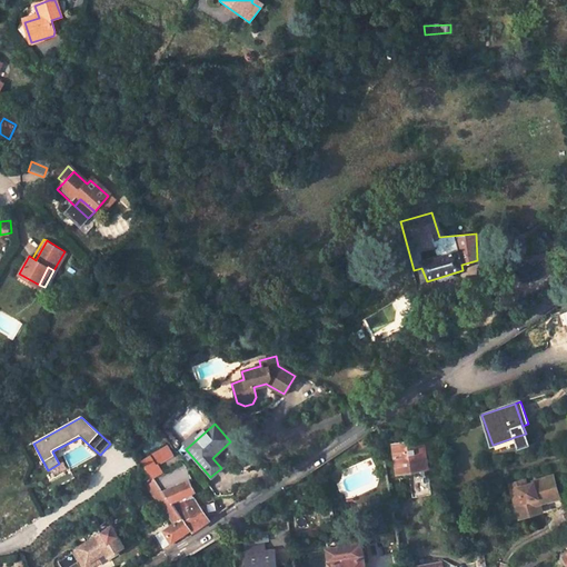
[(515,437),(518,448),(529,445),(526,434),(515,437)]
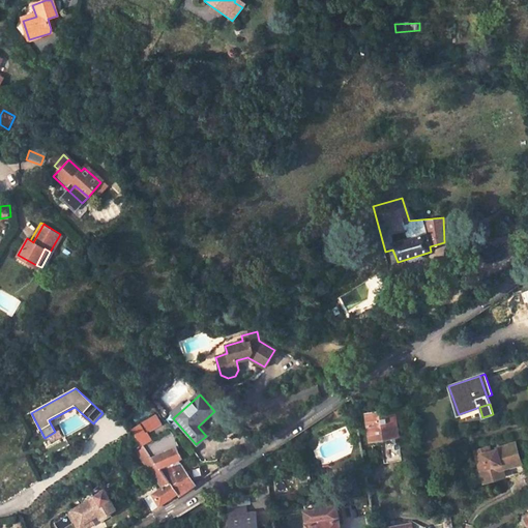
[(364,416),(369,441),(392,437),(388,412),(364,416)]
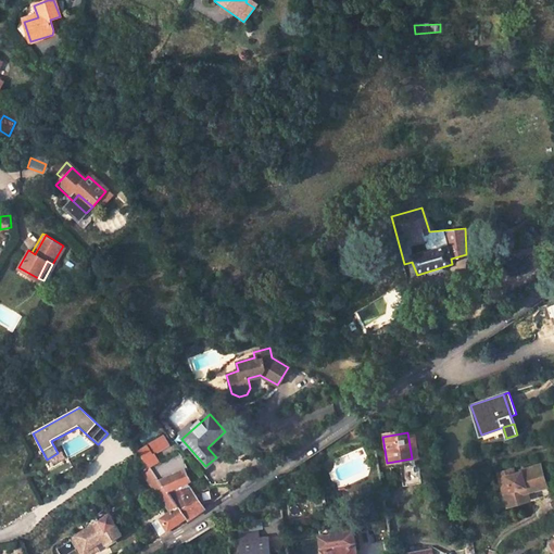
[(143,462),(162,449),(155,440),(137,453),(143,462)]
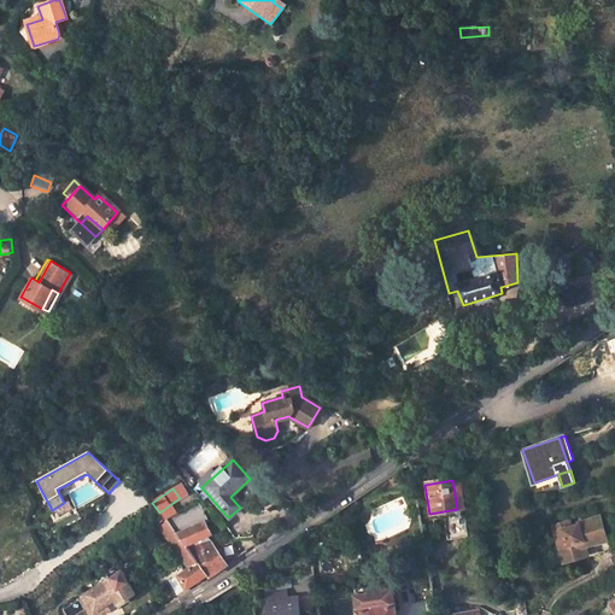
[(169,526),(174,533),(175,534),(189,528),(185,519),(169,526)]
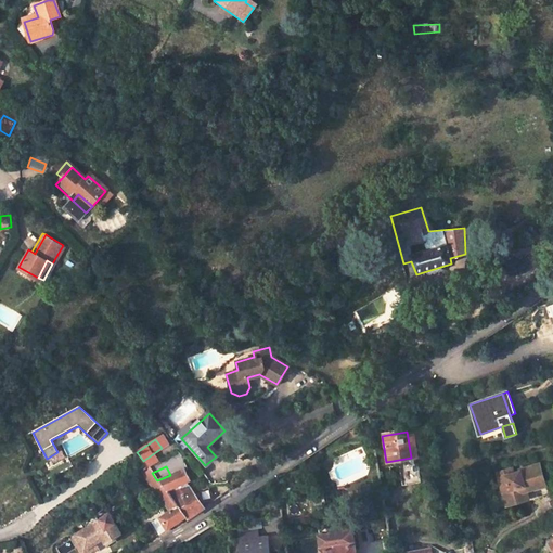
[(510,477),(493,483),(499,499),(503,498),(506,509),(524,502),(523,494),(541,489),(535,467),(515,473),(515,476),(510,477)]
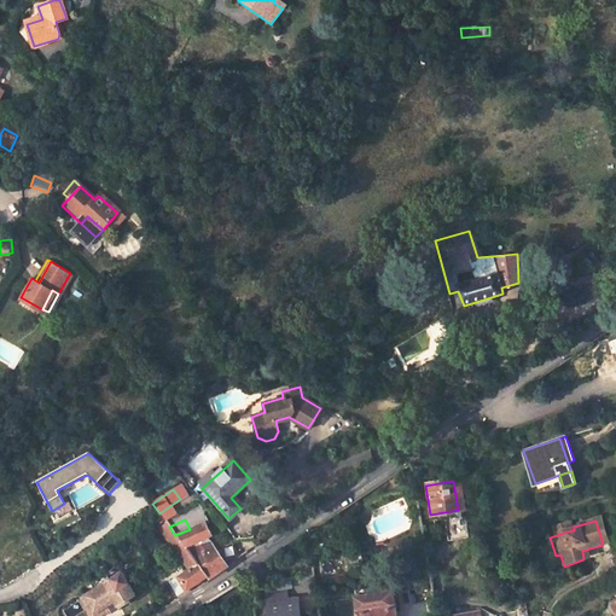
[(184,546),(208,534),(202,523),(190,529),(175,535),(182,545),(184,546)]
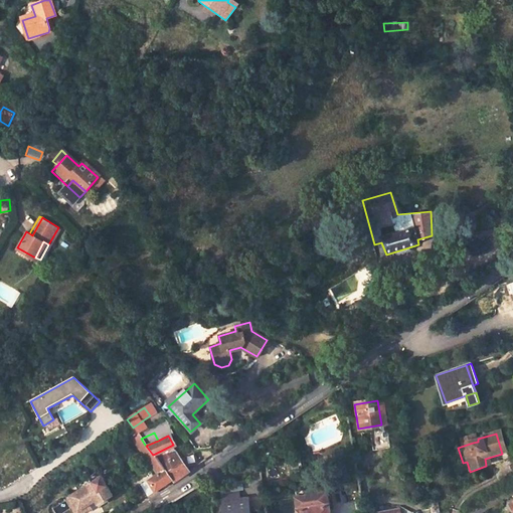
[(457,443),(458,448),(473,443),(471,438),(457,443)]
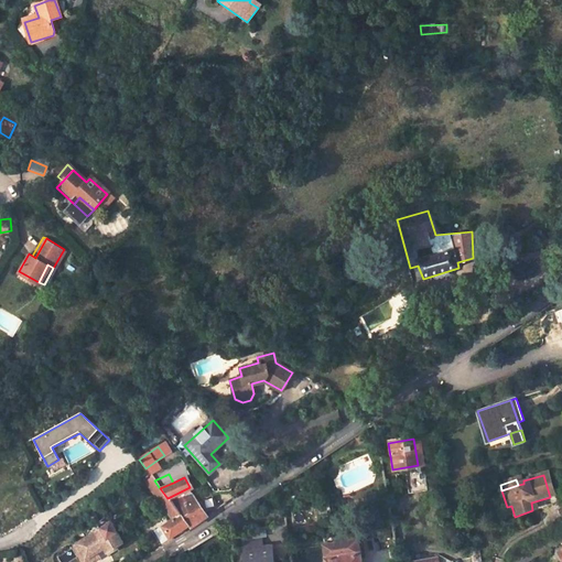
[(166,497),(160,488),(159,487),(149,494),(157,504),(166,497)]
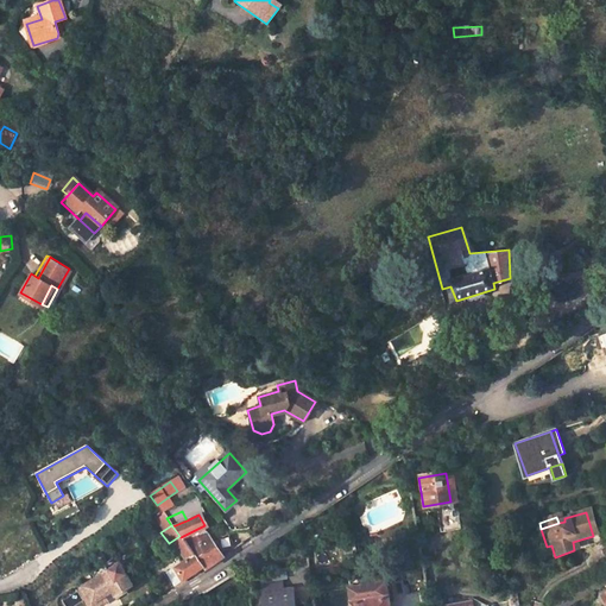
[(183,541),(203,567),(204,569),(222,557),(206,535),(183,541)]
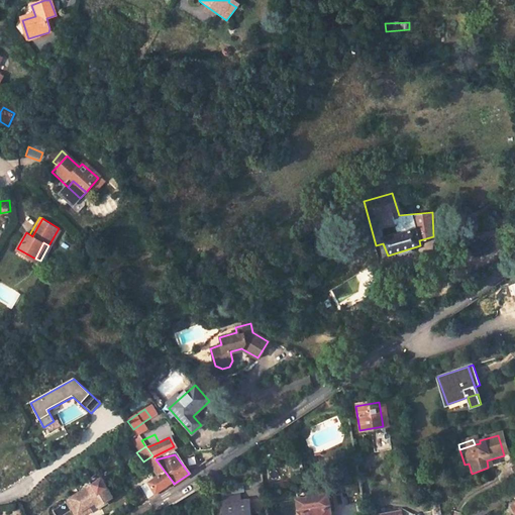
[(156,459),(153,456),(152,455),(143,461),(155,477),(140,486),(146,497),(173,482),(156,459)]
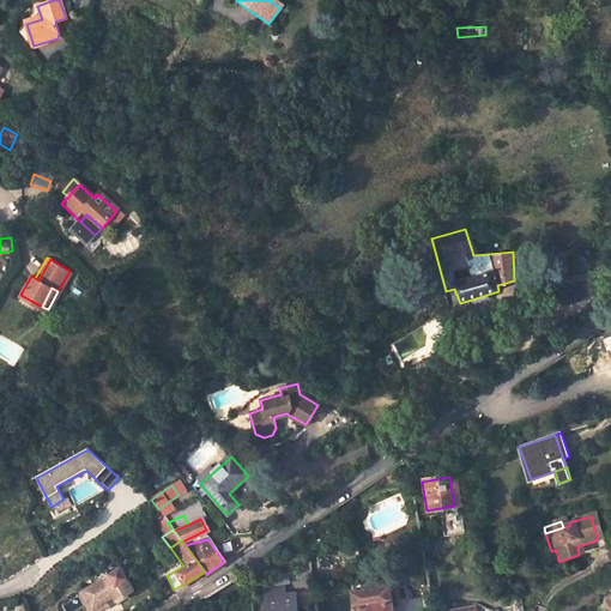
[(98,557),(107,568),(114,562),(106,551),(98,557)]
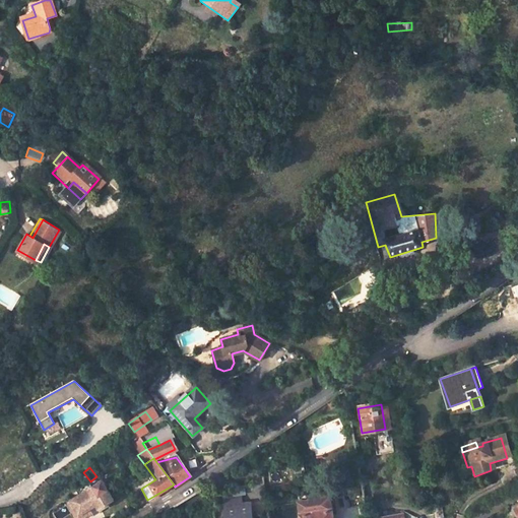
[(102,506),(96,497),(104,493),(99,484),(70,501),(78,515),(87,510),(89,514),(90,516),(104,509),(102,506)]
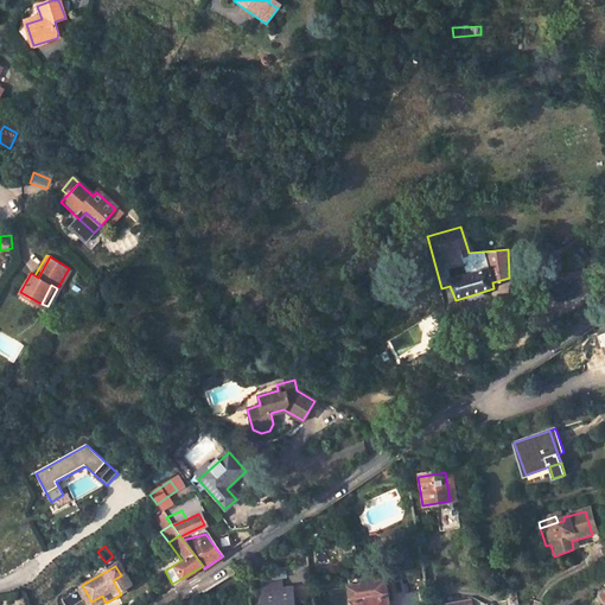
[(127,586),(121,575),(113,580),(119,591),(127,586)]
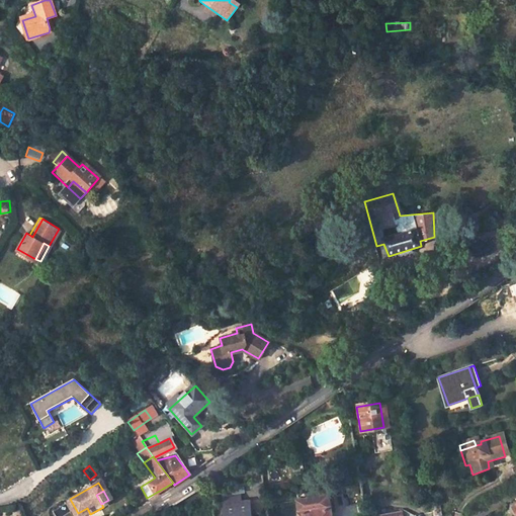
[(331,515),(329,495),(297,499),(298,515),(331,515)]
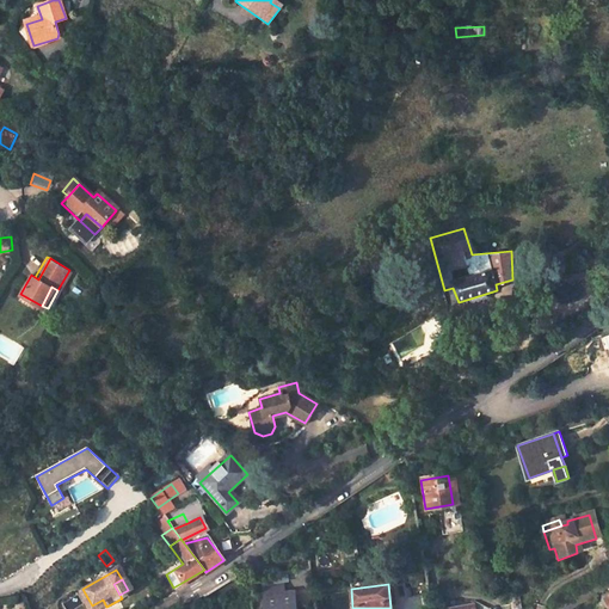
[(295,608),(294,594),(281,596),(278,585),(263,588),(265,608),(295,608)]
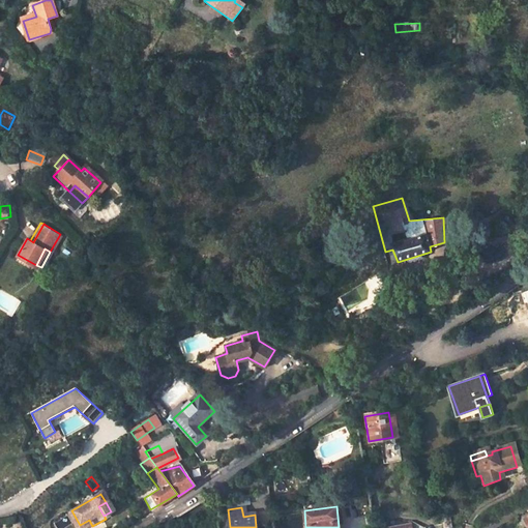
[(80,525),(71,510),(67,514),(75,527),(84,527),(91,524),(89,520),(80,525)]
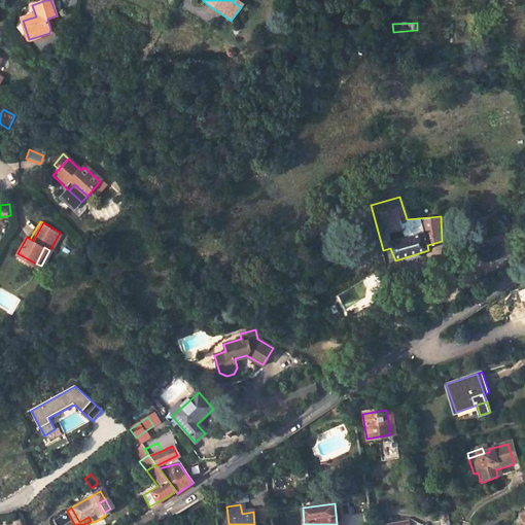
[(446,513),(438,515),(440,524),(448,524),(446,513)]
